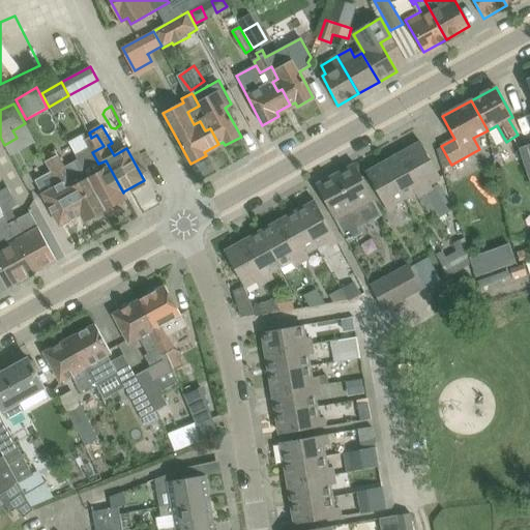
[(88,178),(107,210),(127,199),(123,192),(123,193),(106,160),(98,164),(92,152),(104,146),(96,135),(91,138),(89,133),(83,136),(89,147),(76,155),(78,159),(88,178)]
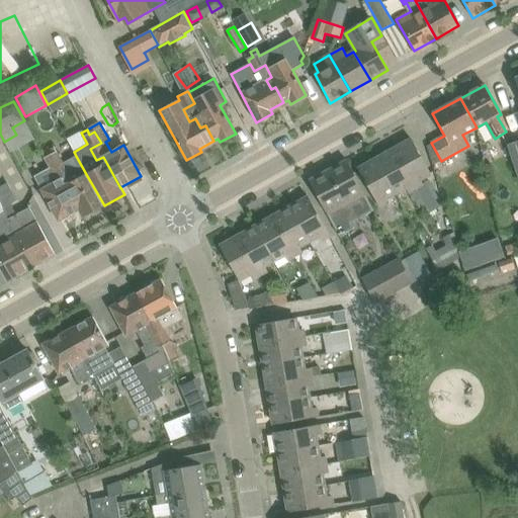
[(394,150),(415,188),(423,184),(420,179),(430,173),(412,140),(394,150)]
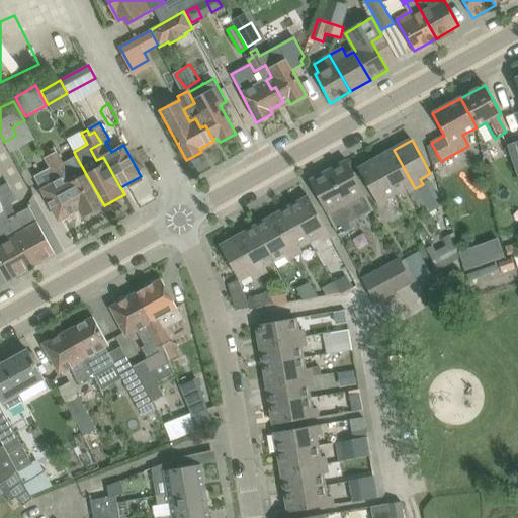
[(517,176),(517,141),(507,145),(517,176)]
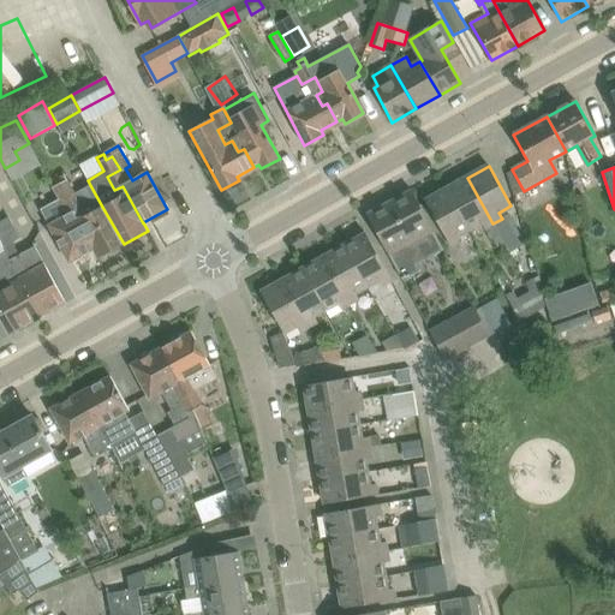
[(447,190),(469,230),(481,222),(484,228),(493,224),(467,178),(447,190)]
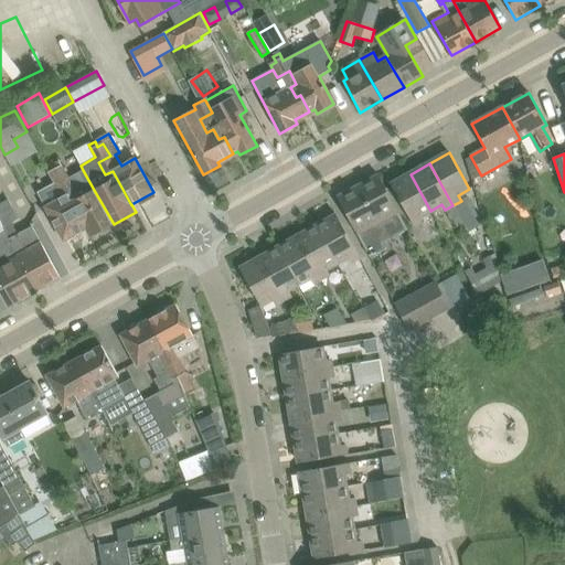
[(64,242),(87,230),(87,228),(68,195),(64,198),(57,184),(68,179),(68,178),(62,166),(56,169),(53,164),(48,168),(56,183),(38,193),(64,242)]
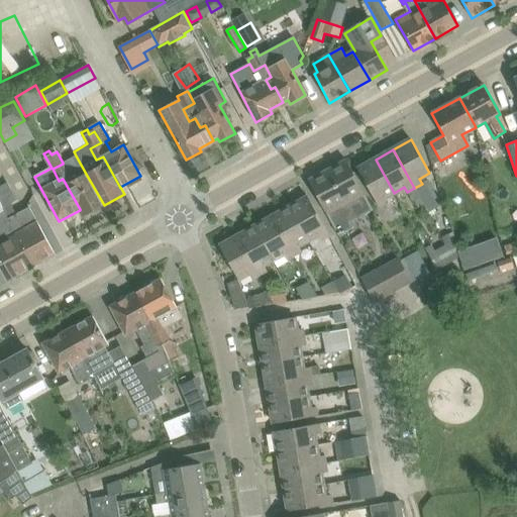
[(80,209),(80,210),(83,216),(104,205),(86,174),(76,156),(63,163),(63,164),(53,169),(59,181),(63,179),(80,209)]
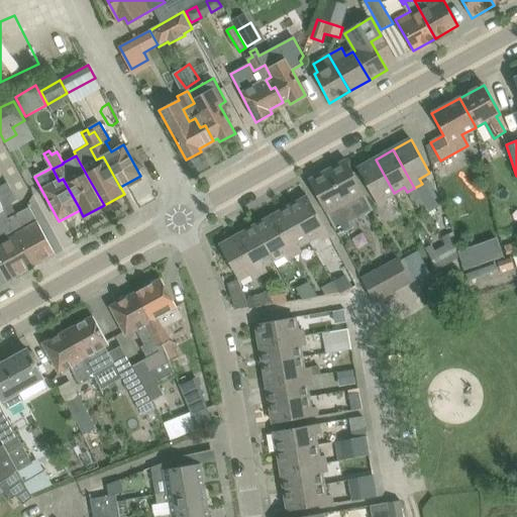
[(345,160),(308,180),(338,236),(353,227),(350,222),(374,211),(345,160)]
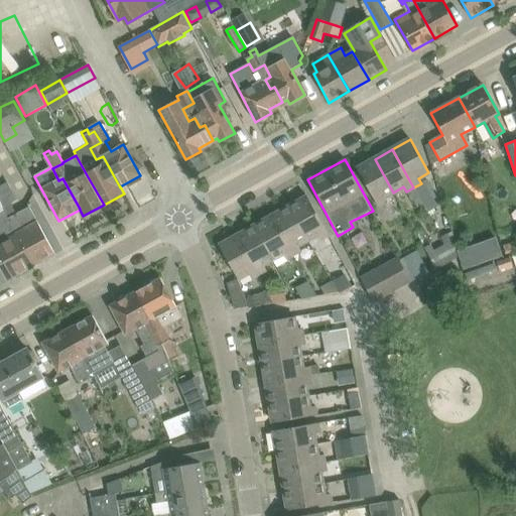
[(383,198),(393,192),(375,159),(357,168),(378,207),(386,203),(383,198)]
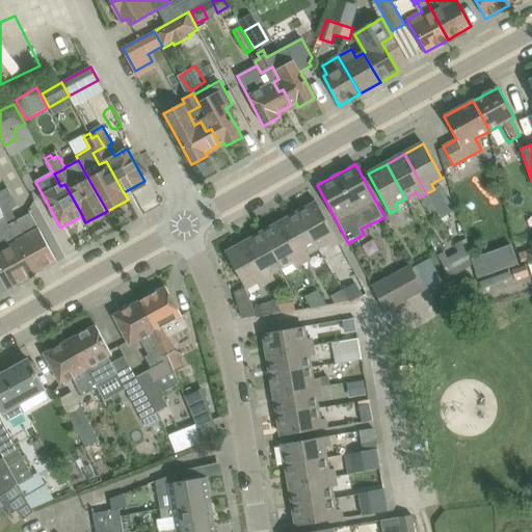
[(0,191),(0,203),(12,196),(7,187),(0,191)]
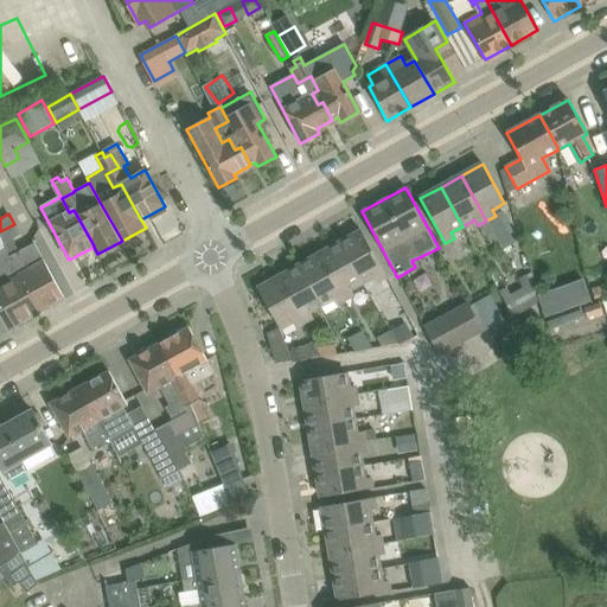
[(340,243),(362,282),(375,276),(377,281),(387,276),(362,231),(340,243)]
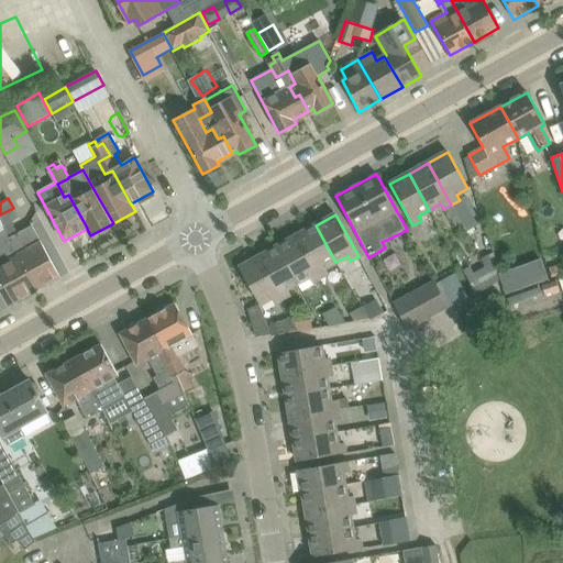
[(10,238),(9,239),(37,291),(62,278),(32,225),(10,238)]
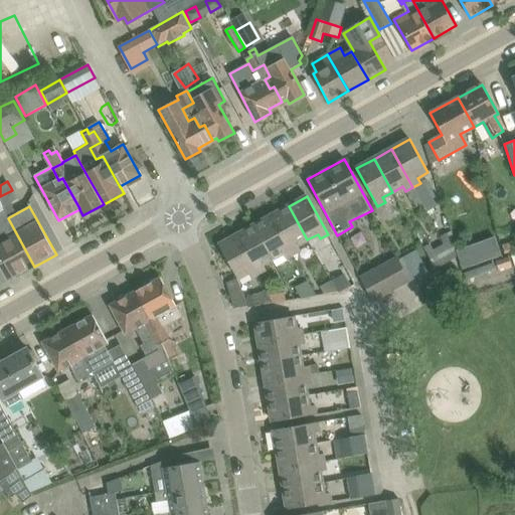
[(272,215),(293,253),(300,249),(298,245),(307,239),(289,206),(272,215)]
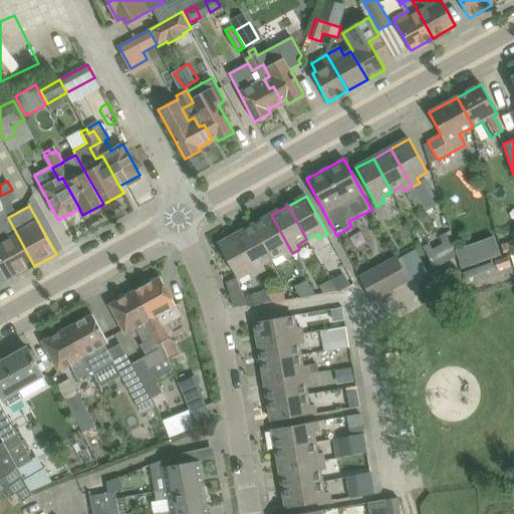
[(0,234),(3,240),(0,242),(0,252),(13,277),(34,266),(8,218),(9,217),(5,212),(0,214),(0,234)]
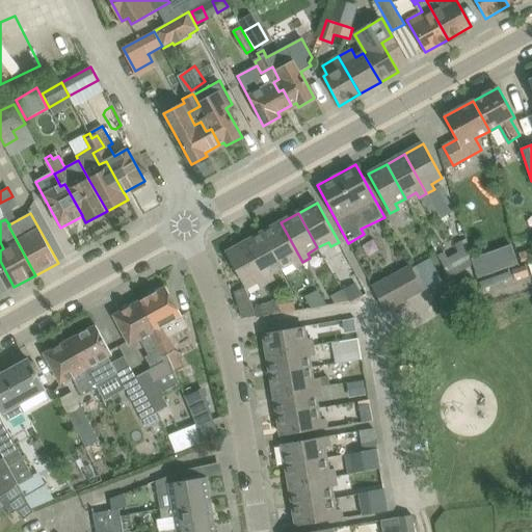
[(262,233),(282,267),(292,262),(295,266),(302,262),(281,222),(262,233)]
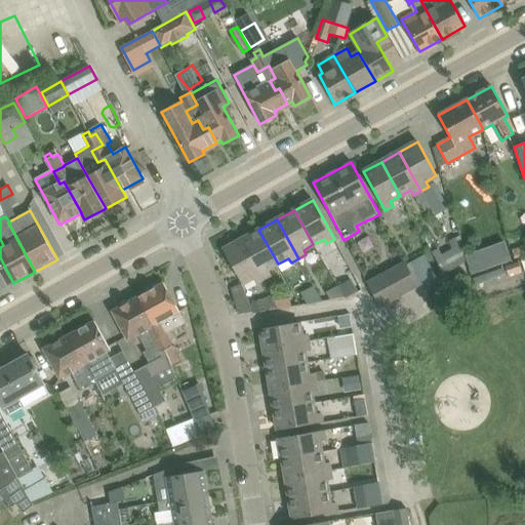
[(241,240),(263,278),(270,274),(268,270),(278,264),(258,230),(241,240)]
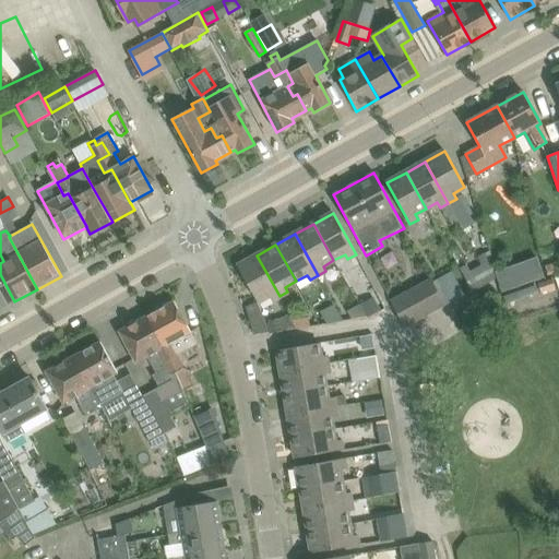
[(466,264),(459,269),(460,271),(462,273),(468,283),(473,292),(497,278),(499,278),(489,251),(478,257),(483,263),(471,270),(466,264)]
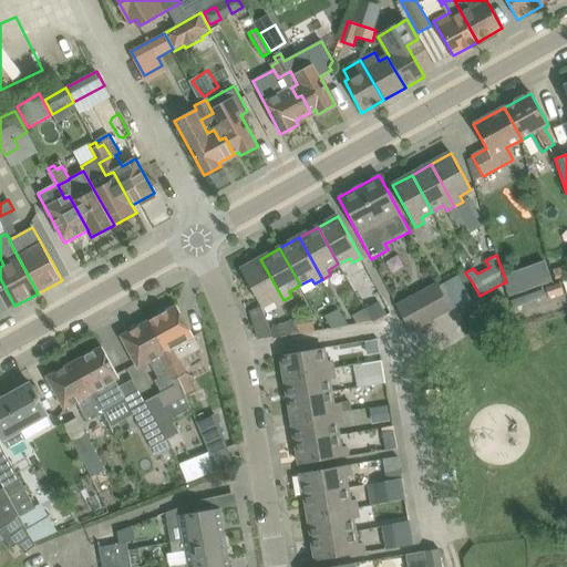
[(276,306),(284,300),(260,259),(240,270),(261,307),(272,300),(276,306)]
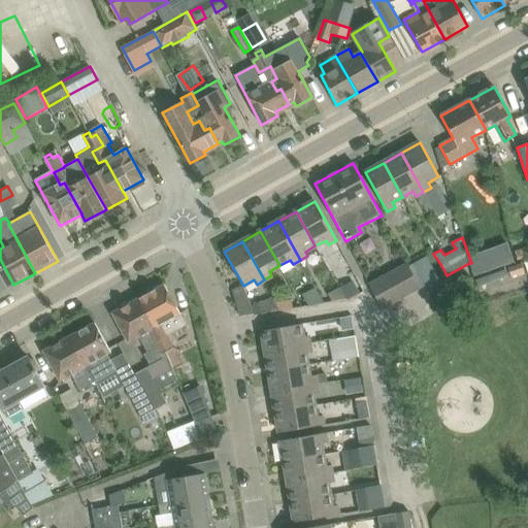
[(507,241),(485,250),(491,268),(515,260),(507,241)]
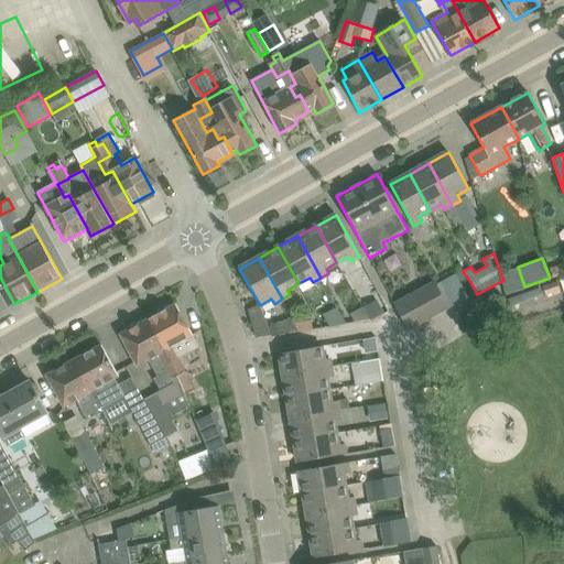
[(559,264),(550,267),(553,278),(563,274),(563,267),(563,264),(559,264)]
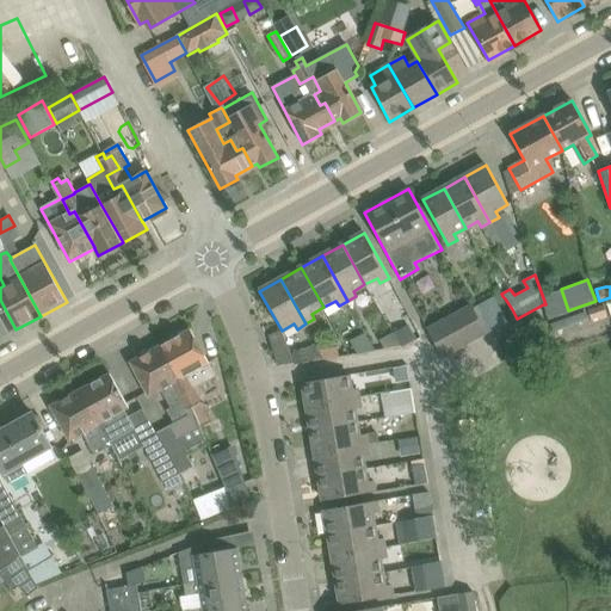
[(0,338),(16,329),(0,300),(0,338)]
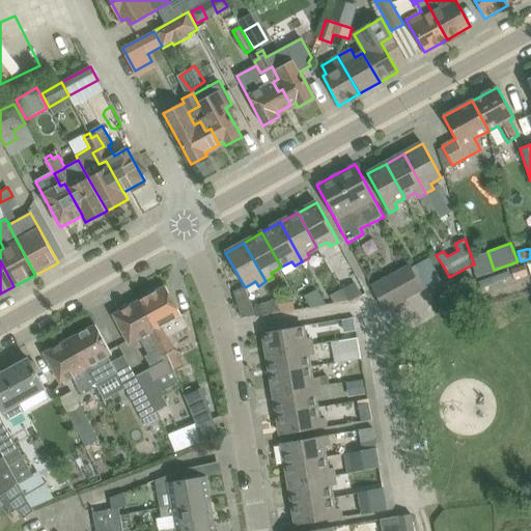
[(385,311),(423,290),(413,271),(410,266),(371,286),(385,311)]
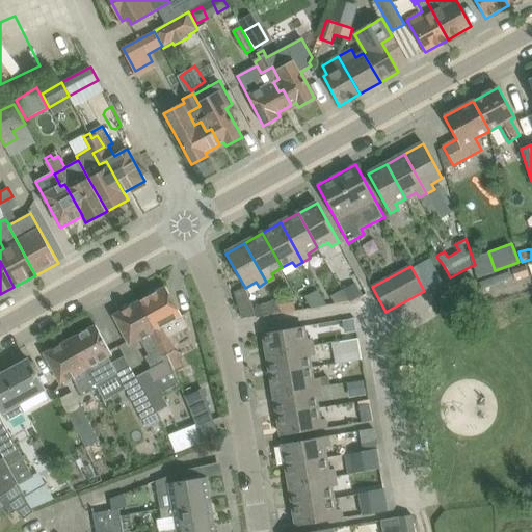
[(509,269),(479,281),(482,289),(512,277),(509,269)]
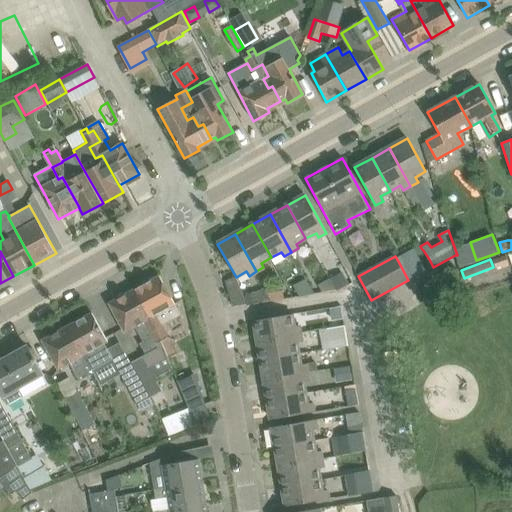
[(342,273),(330,279),(336,291),(348,285),(342,273)]
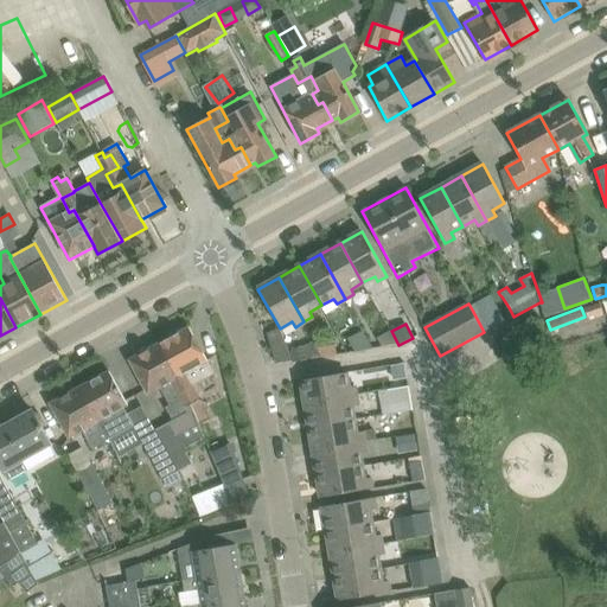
[(189,327),(159,344),(178,377),(171,381),(178,394),(191,385),(213,374),(208,360),(206,360),(193,337),(189,327)]
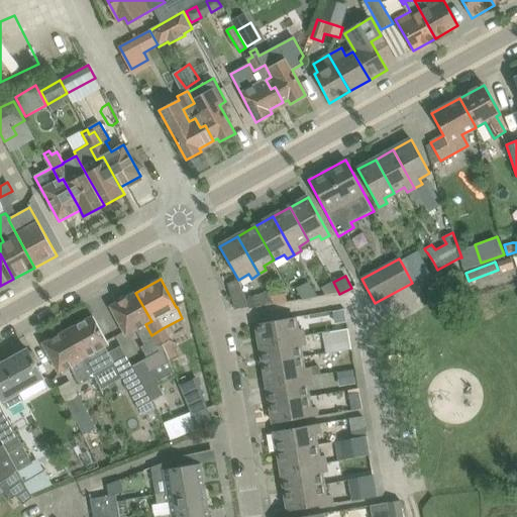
[(339,294),(333,282),(332,281),(321,288),(326,296),(339,294)]
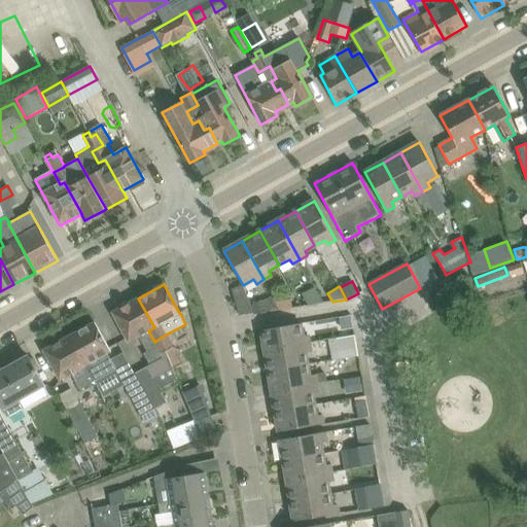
[(309,306),(322,303),(314,287),(302,293),(309,306)]
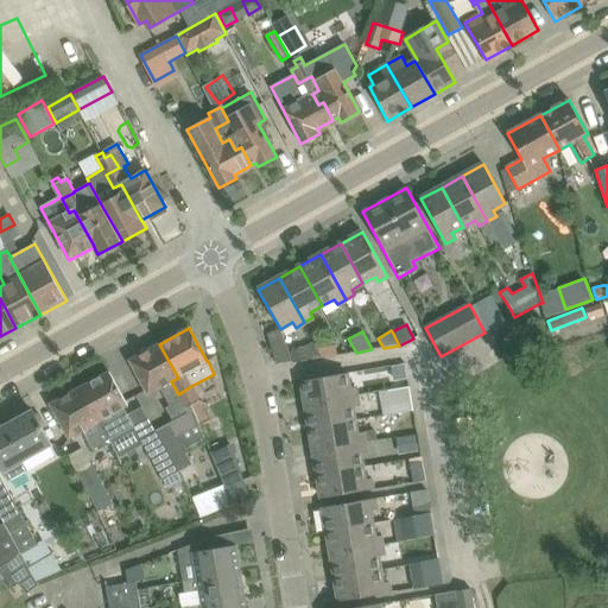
[(159,344),(130,361),(149,394),(160,387),(170,405),(165,409),(173,422),(170,423),(154,431),(177,473),(192,464),(178,438),(177,436),(198,425),(188,406),(190,405),(198,400),(191,386),(178,394),(171,381),(178,378),(159,344)]
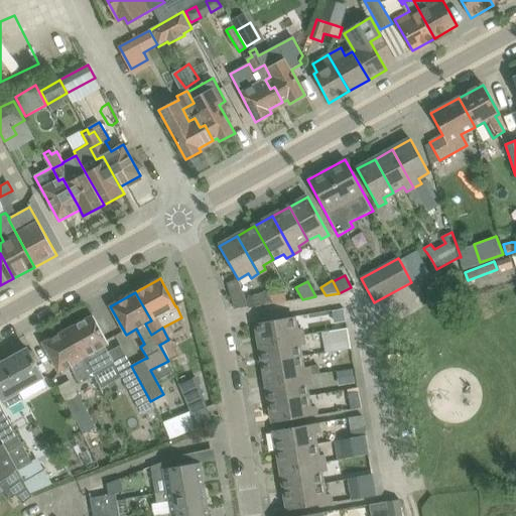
[(259,292),(246,294),(248,307),(249,307),(261,305),(259,292)]
